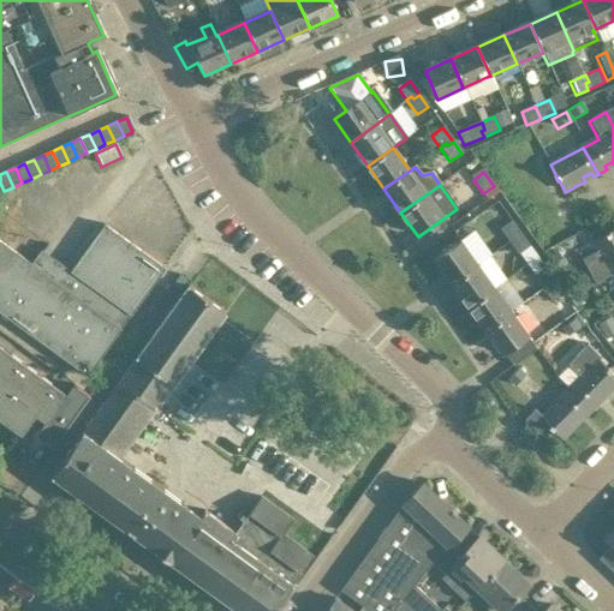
[(499,229),(507,243),(518,237),(510,223),(499,229)]
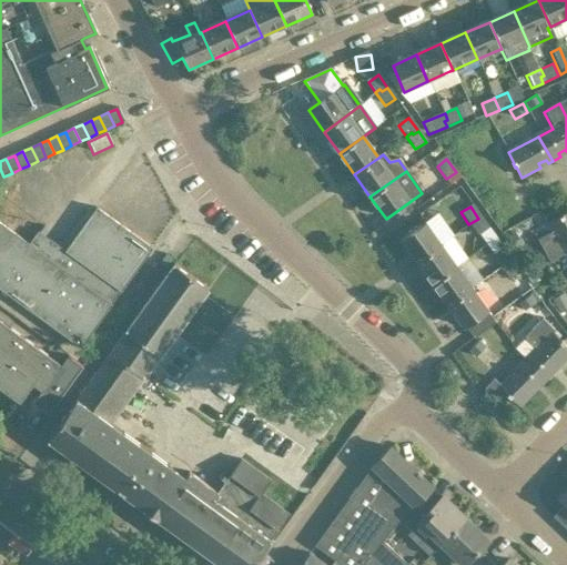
[(62,255),(39,239),(46,229),(44,228),(38,238),(31,248),(0,224),(0,290),(81,349),(152,249),(95,209),(62,255)]
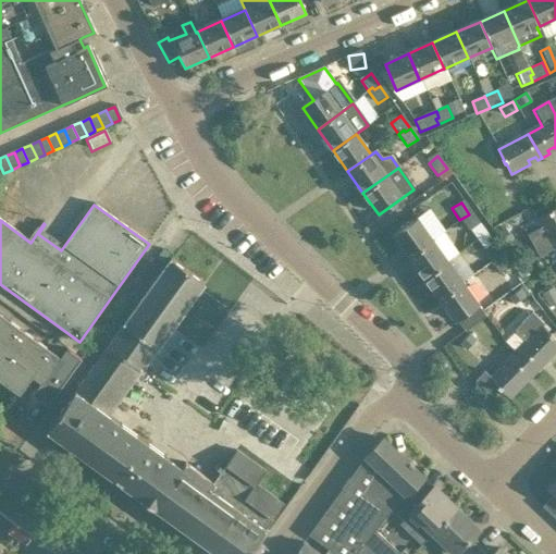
[(527,236),(539,258),(553,250),(554,250),(555,249),(555,210),(548,214),(545,209),(534,216),(542,229),(527,236)]
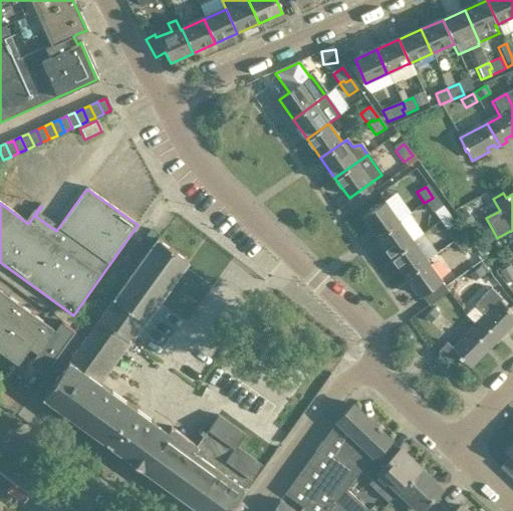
[(433,198),(424,203),(432,214),(440,208),(433,198)]
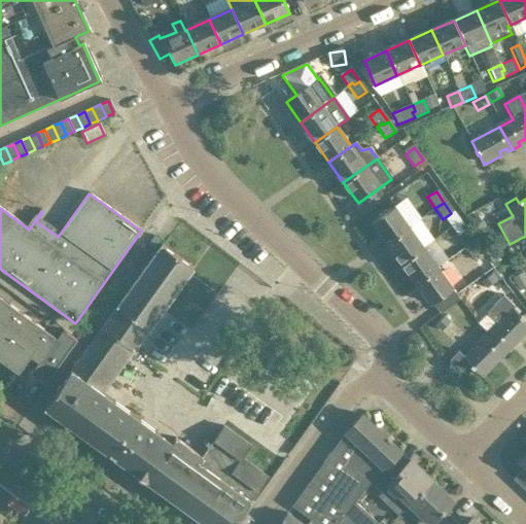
[(387,243),(410,228),(395,207),(373,223),(387,243)]
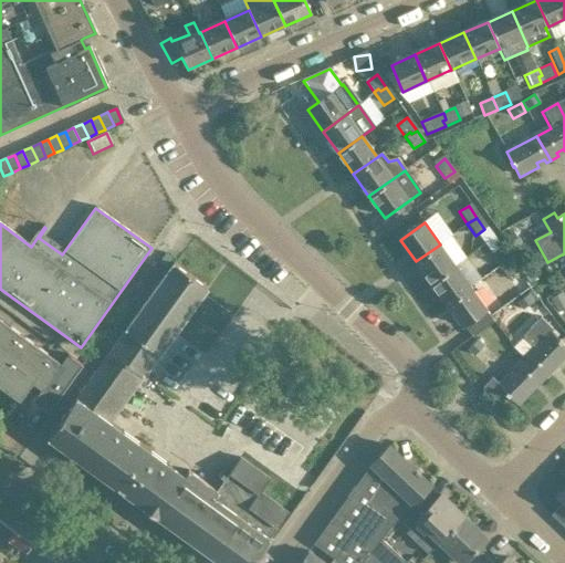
[(505,238),(513,250),(521,244),(512,232),(505,238)]
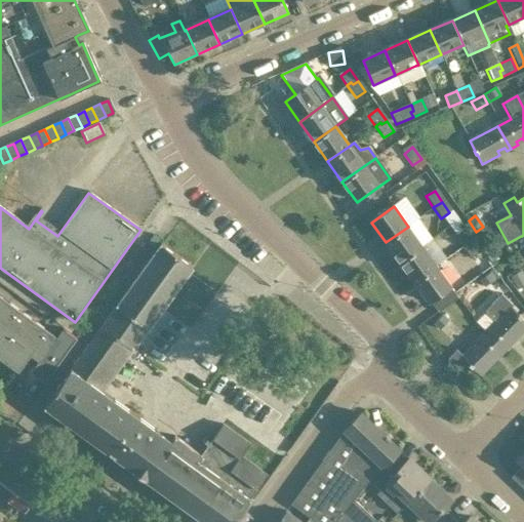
[(408,227),(386,242),(400,263),(421,247),(432,240),(417,221),(408,227)]
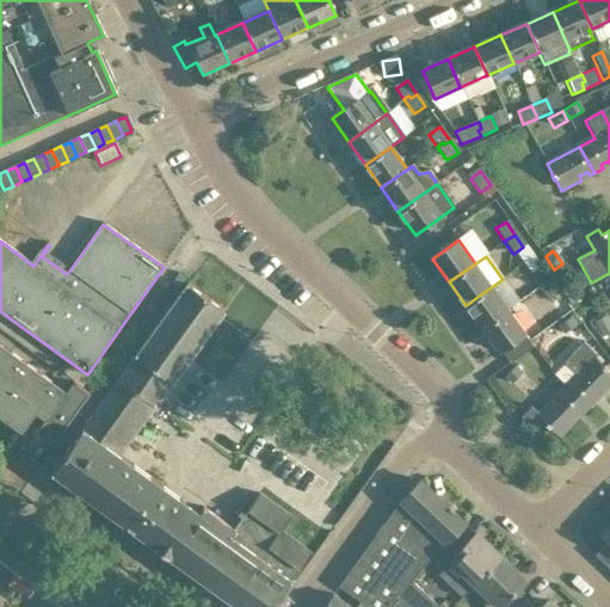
[(548,282),(540,268),(529,277),(538,289),(548,282)]
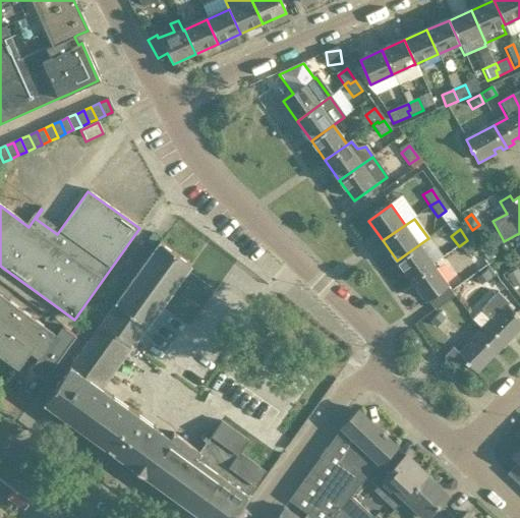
[(156,243),(150,239),(143,247),(150,251),(156,243)]
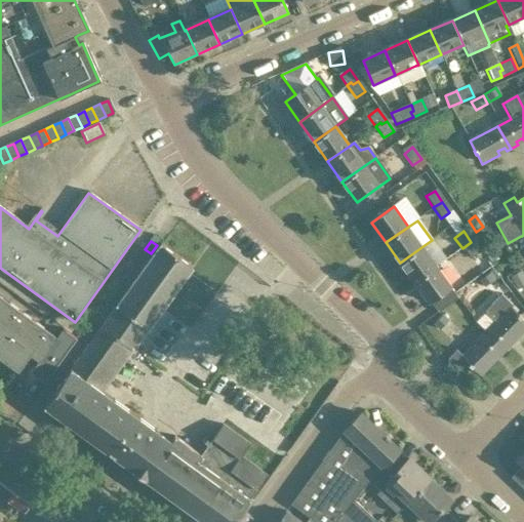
[(462,248),(470,258),(479,252),(471,242),(462,248)]
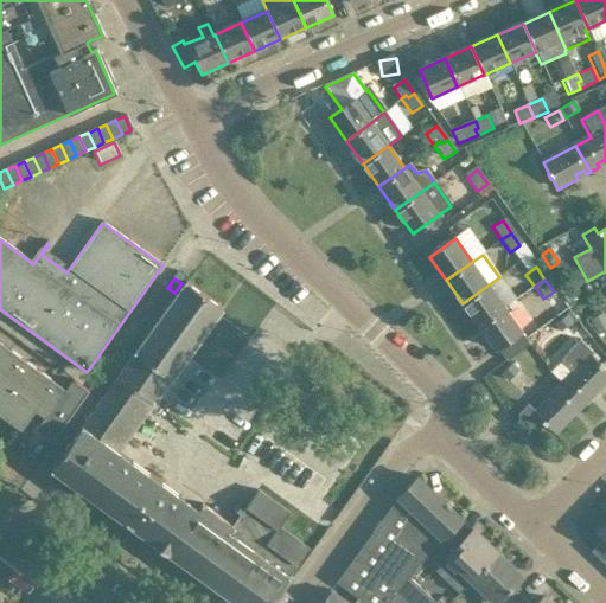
[(231,527),(201,506),(197,511),(117,454),(222,309),(185,283),(50,469),(234,602),(274,602),(292,579),(288,577),(307,551),(278,528),(288,514),(256,492),(231,527)]
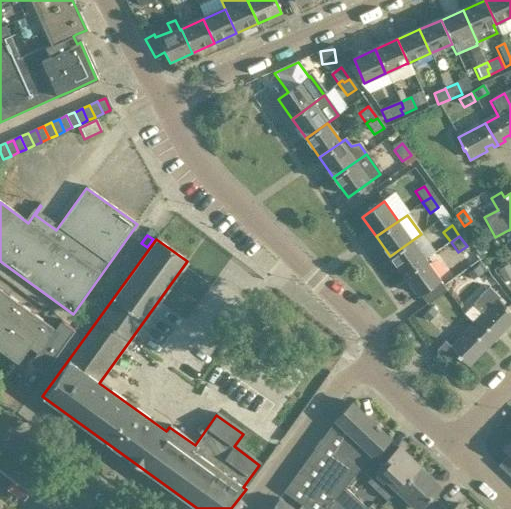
[(411,241),(390,256),(404,275),(425,260),(411,241)]
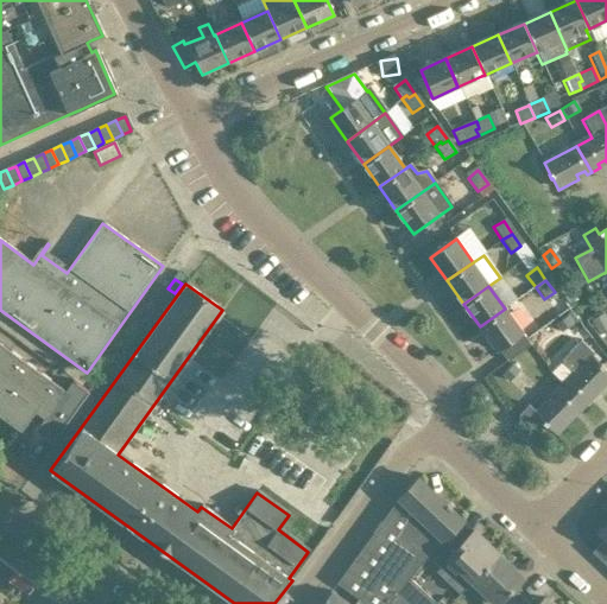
[(560,292),(568,305),(576,300),(567,287),(560,292)]
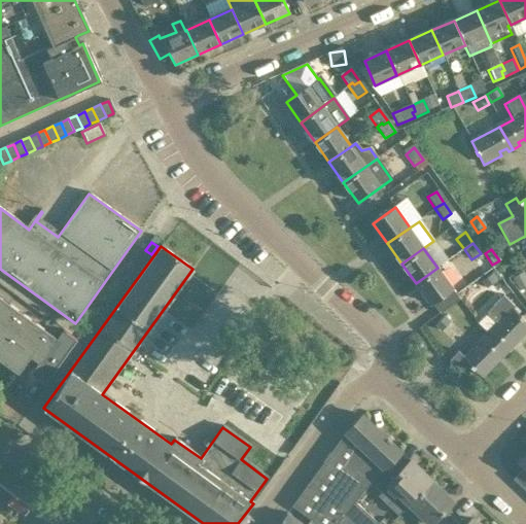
[(430,304),(452,288),(437,268),(416,283),(430,304)]
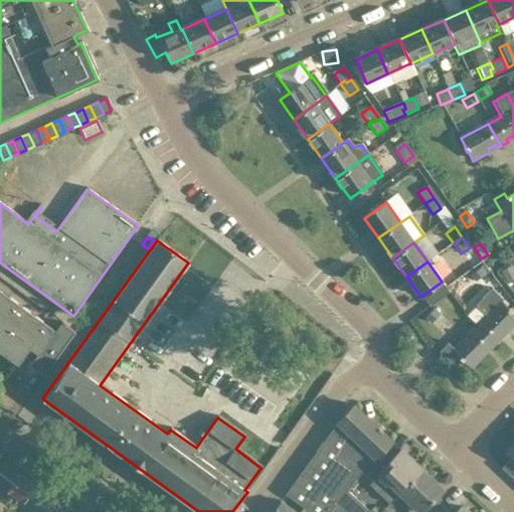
[(480,269),(469,277),(474,283),(485,275),(480,269)]
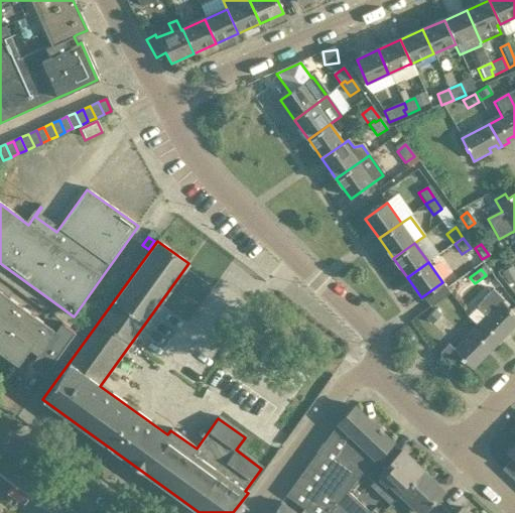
[(508,311),(500,304),(502,301),(491,290),(476,306),(487,317),(477,328),(495,346),(500,342),(497,339),(502,333),(505,336),(514,326),(514,318),(510,314),(511,313),(508,310),(508,311)]
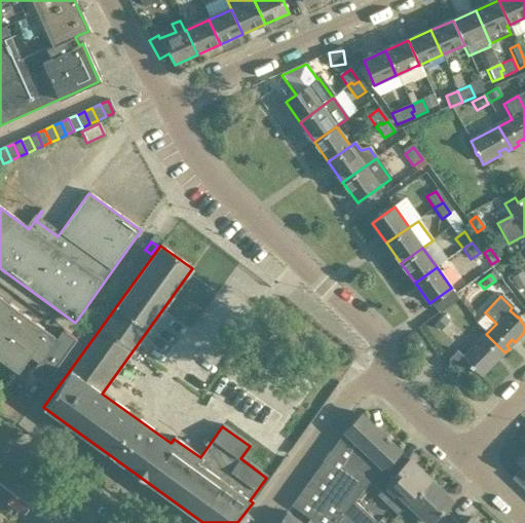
[(60,343),(46,333),(0,299),(0,360),(16,372),(28,357),(42,368),(60,343)]
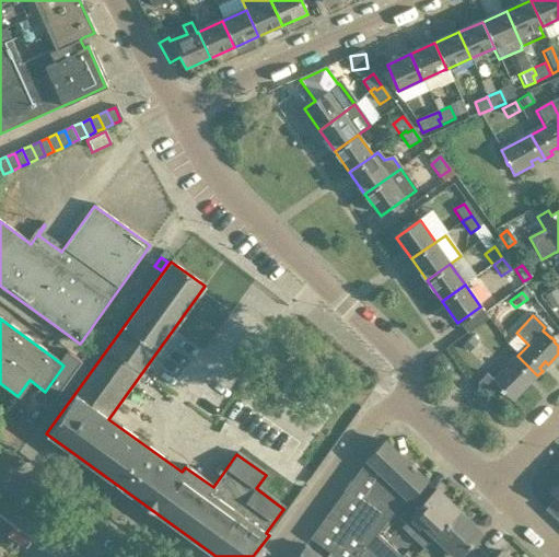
[(472,337),(462,348),(468,354),(478,344),(472,337)]
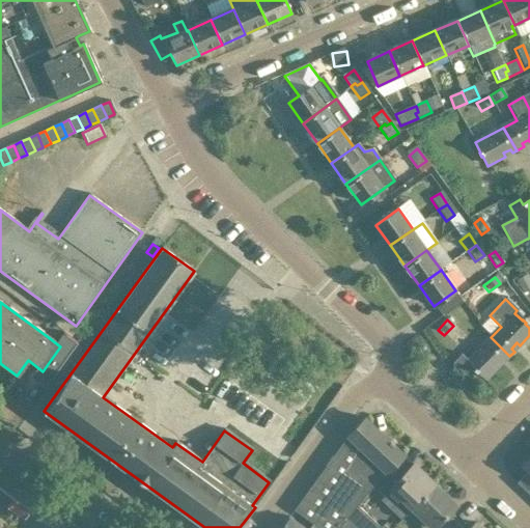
[(505,361),(509,356),(491,337),(468,361),(462,355),(452,364),(464,376),(472,367),(474,369),(473,370),(476,372),(477,371),(485,381),(500,366),(497,363),(502,358),(505,361)]
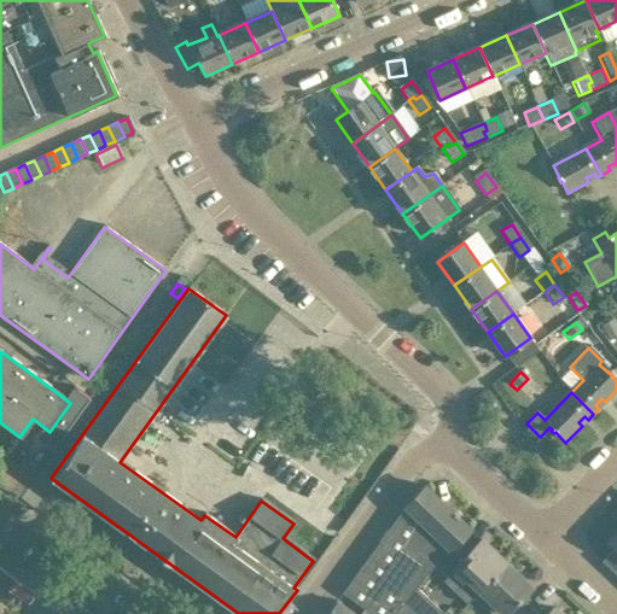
[(397,613),(403,606),(417,586),(426,576),(469,531),(424,487),(406,506),(397,518),(342,595),(364,609),(360,613),(397,613)]
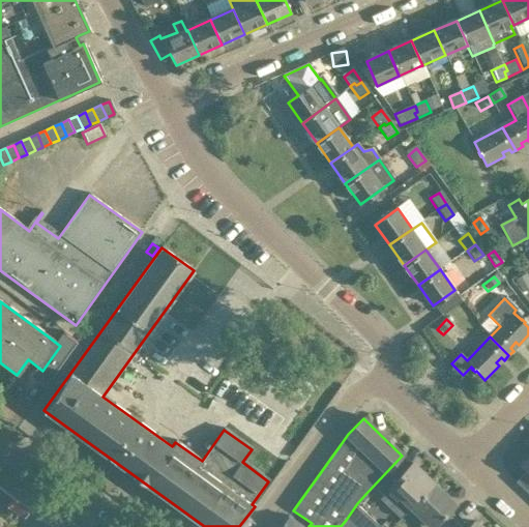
[(528,458),(522,466),(528,472),(528,476),(520,487),(528,496),(528,458)]
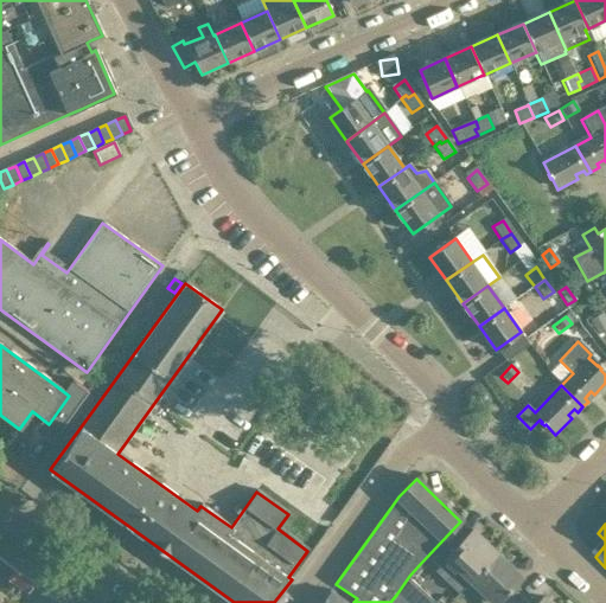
[(493,557),(479,543),(480,541),(471,532),(458,547),(452,541),(453,540),(452,539),(431,562),(440,570),(448,560),(460,571),(447,584),(458,595),(471,582),(495,557),(493,557)]
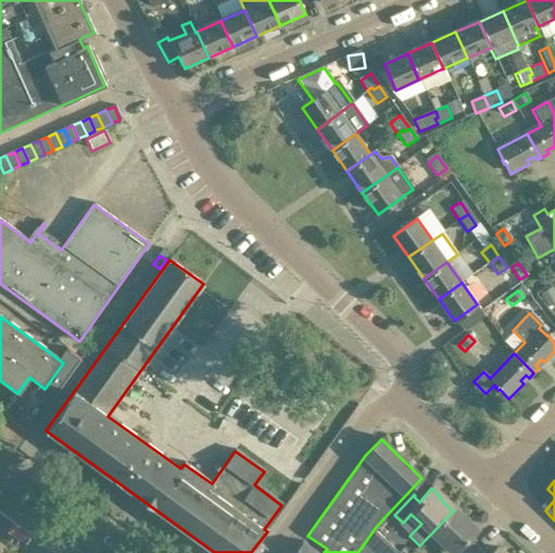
[(454,510),(452,511),(453,511),(431,533),(452,552),(474,552),(478,549),(468,540),(477,531),(468,523),(467,524),(453,512),(455,511),(454,510)]
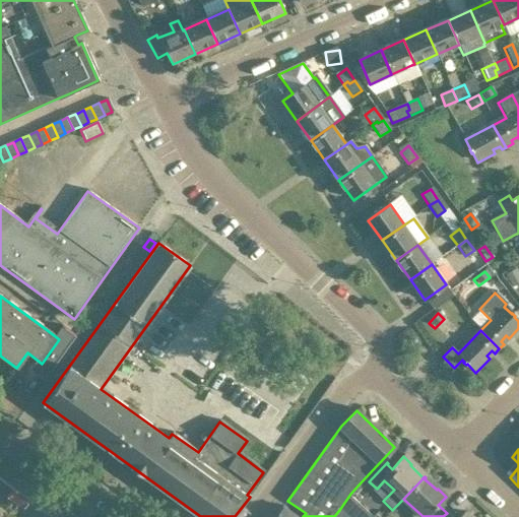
[(374,516),(350,494),(339,510),(346,516),(380,516),(377,513),(374,516)]
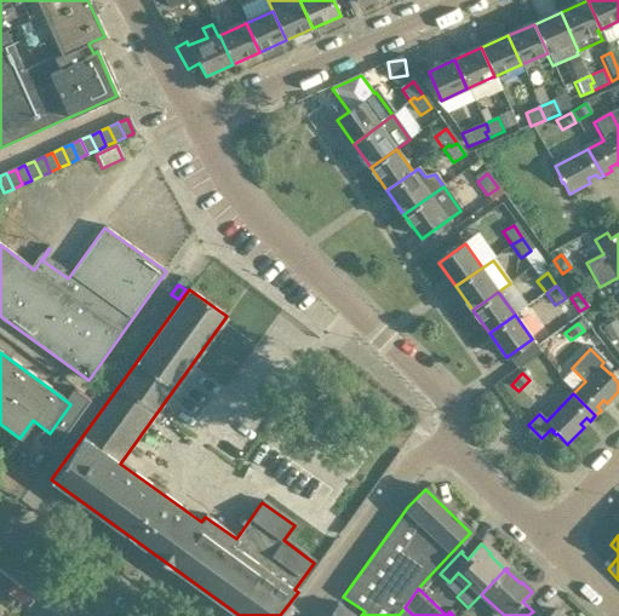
[(351,615),(337,605),(328,615),(351,615)]
